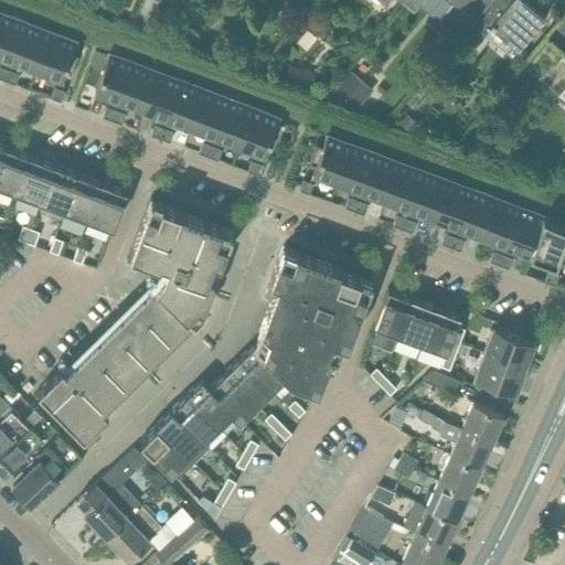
[(456,0),(439,20),(449,29),(459,38),(461,35),(472,22),(487,4),(481,0),(456,0)]
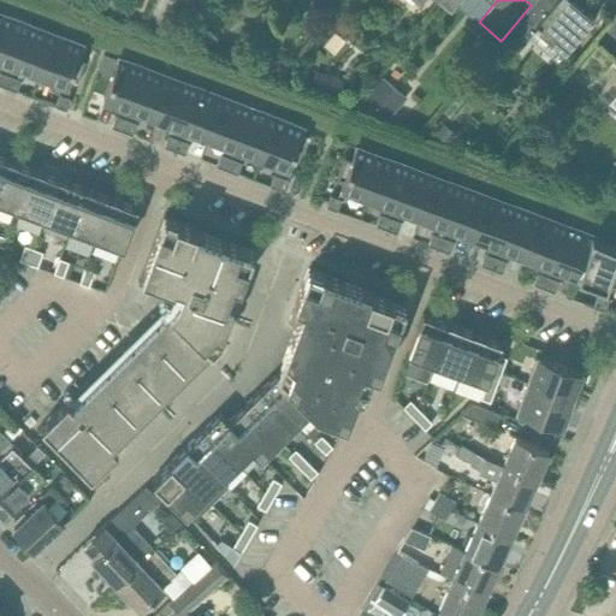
[(515,24),(503,39),(519,52),(529,37),(531,37),(538,30),(564,53),(594,18),(573,0),(534,0),(531,5),(515,24)]
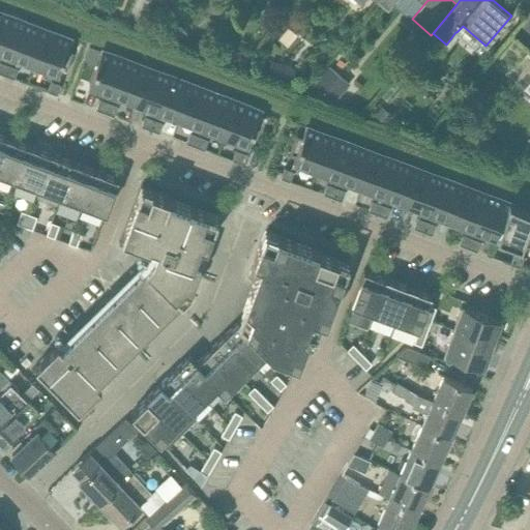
[(0,20),(0,50),(13,55),(26,22),(3,13),(0,20)]
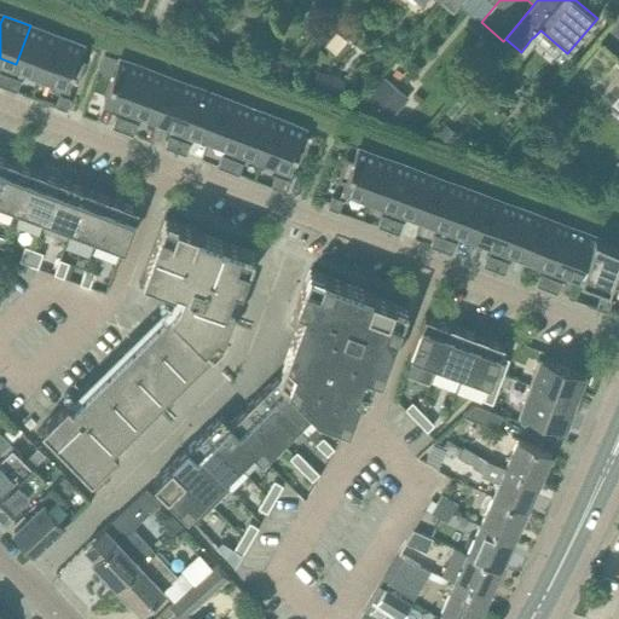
[(16,64),(41,74),(57,35),(30,25),(16,64)]
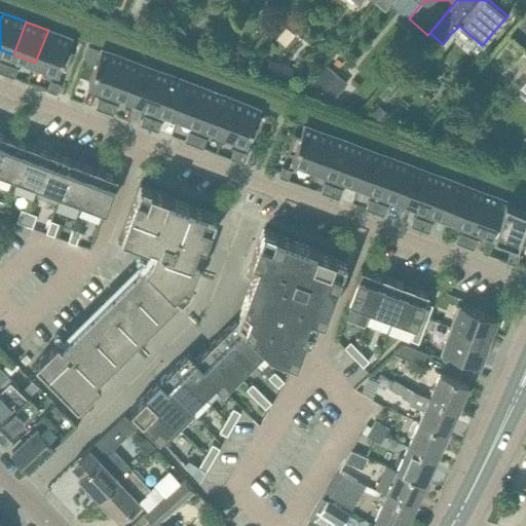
[(48,30),(35,63),(59,72),(61,67),(67,69),(73,50),(68,48),(71,38),(48,30)]
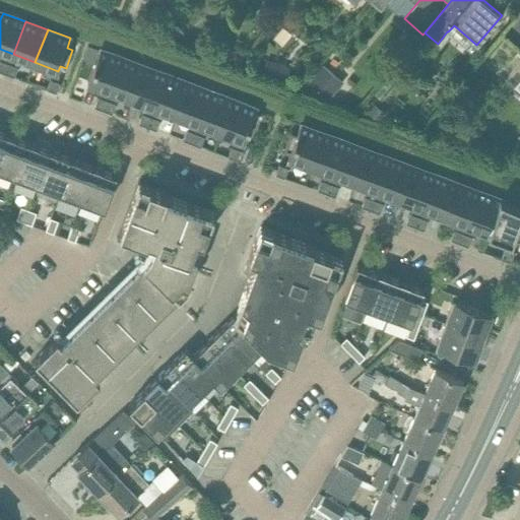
[(88,46),(82,61),(93,65),(87,82),(111,90),(123,58),(101,49),(100,51),(88,46)]
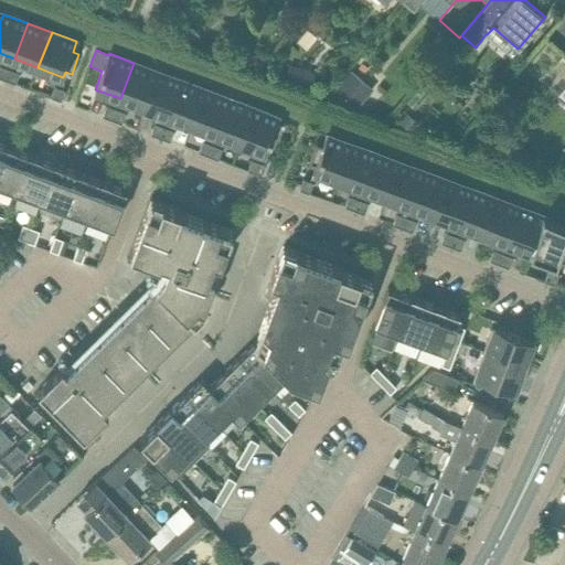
[(120,98),(145,107),(158,72),(134,63),(120,98)]
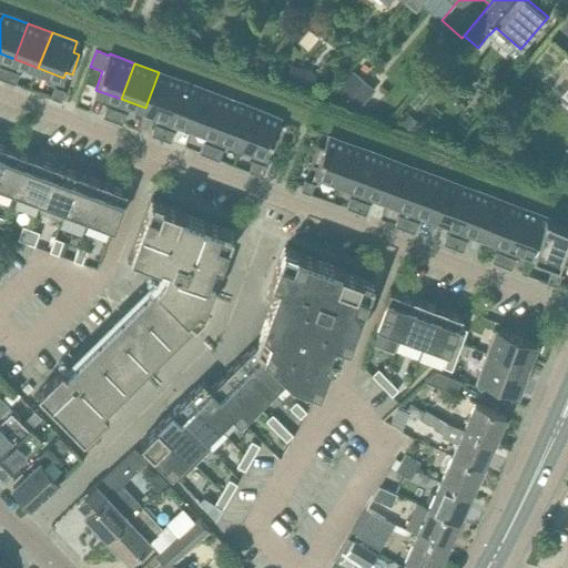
[(0,66),(0,78),(6,80),(10,70),(0,66)]
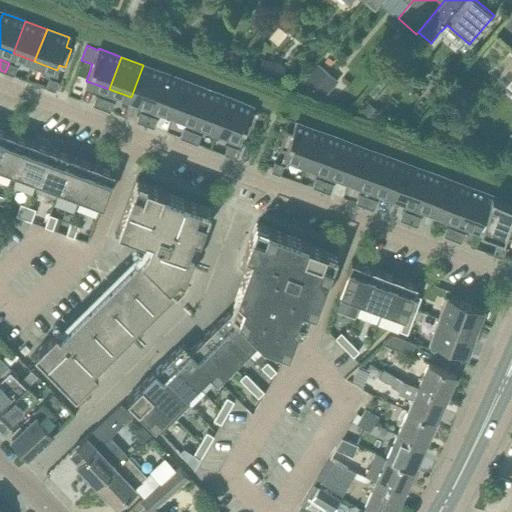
[(9,63),(5,72),(14,76),(18,66),(9,63)]
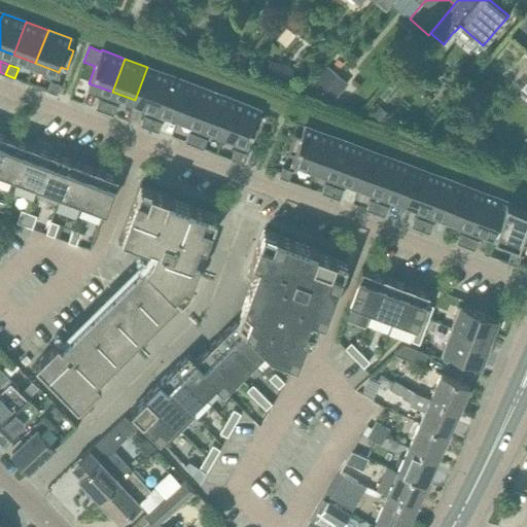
[(135,100),(157,109),(170,75),(147,67),(135,100)]
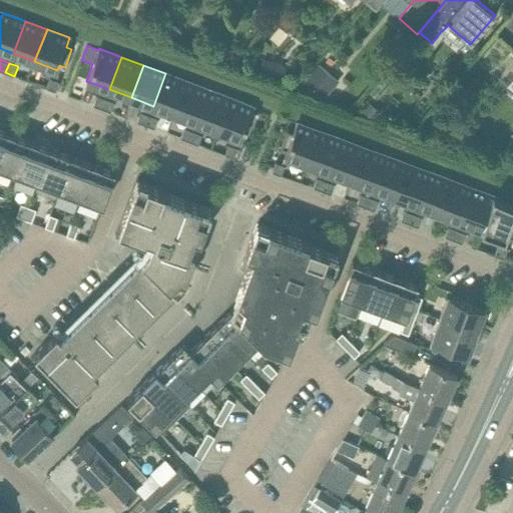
[(153,106),(175,114),(187,81),(165,73),(153,106)]
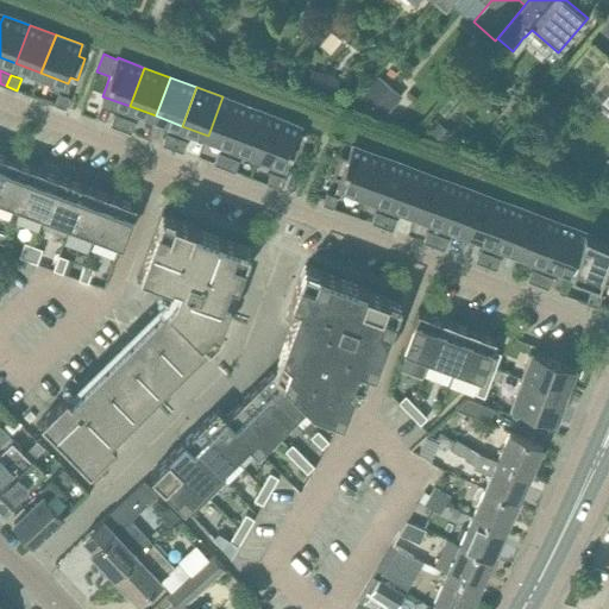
[(55,105),(66,108),(70,98),(60,93),(55,105)]
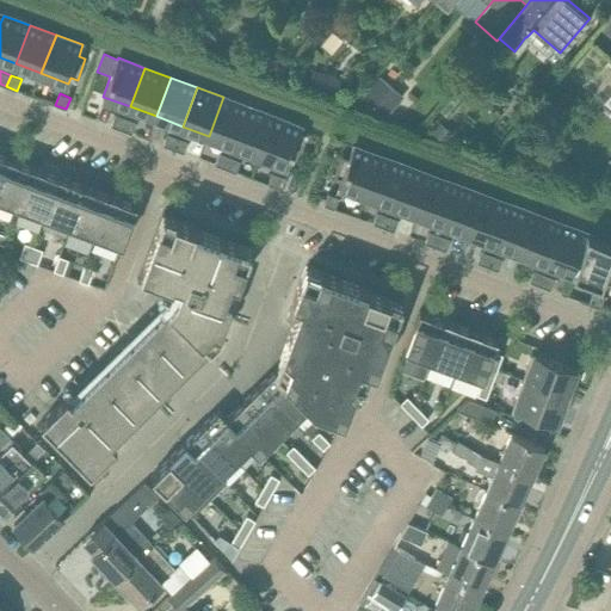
[(209,136),(235,146),(250,106),(223,97),(209,136)]
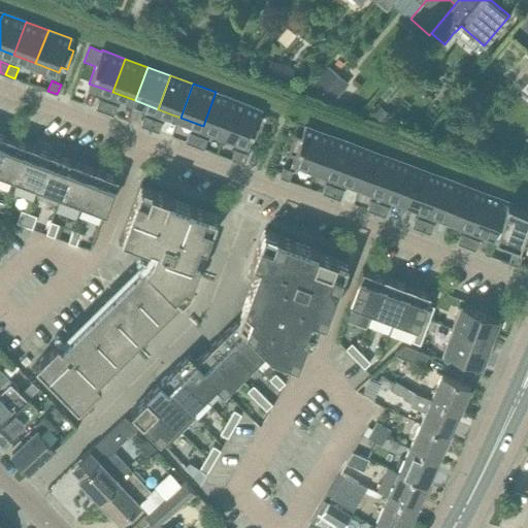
[(203,126),(225,134),(237,101),(216,92),(203,126)]
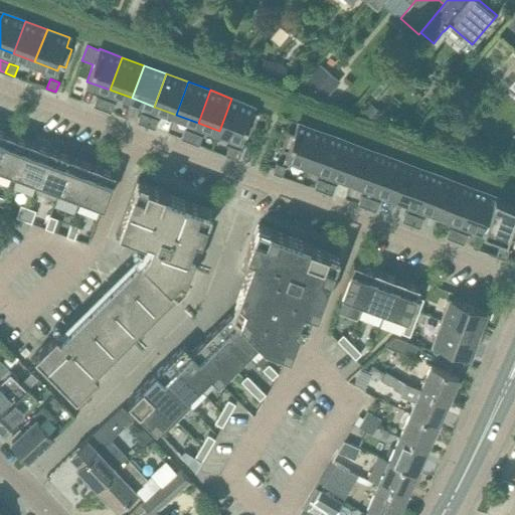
[(94,106),(103,109),(106,100),(98,96),(94,106)]
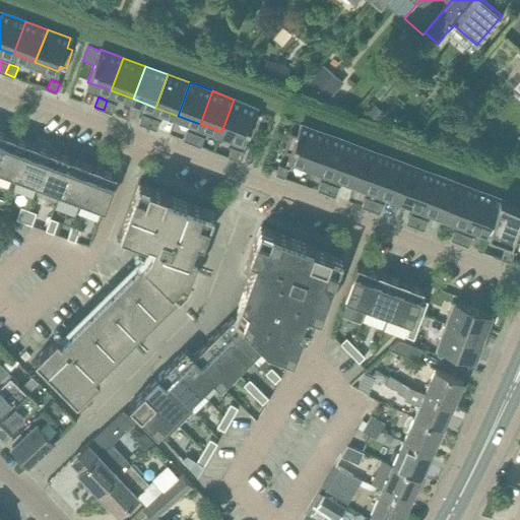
[(234,100),(221,132),(245,141),(257,108),(234,100)]
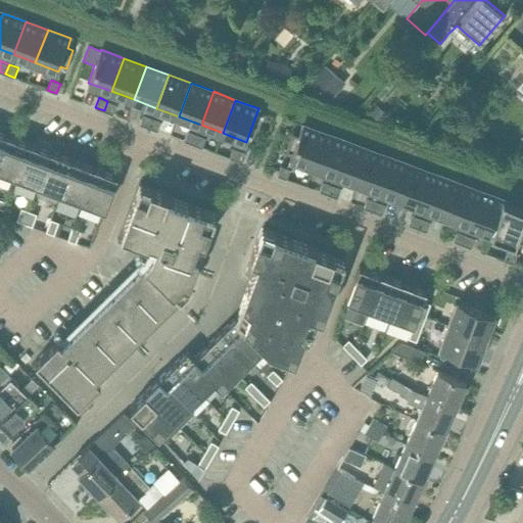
[(107,101),(104,110),(112,114),(116,104),(107,101)]
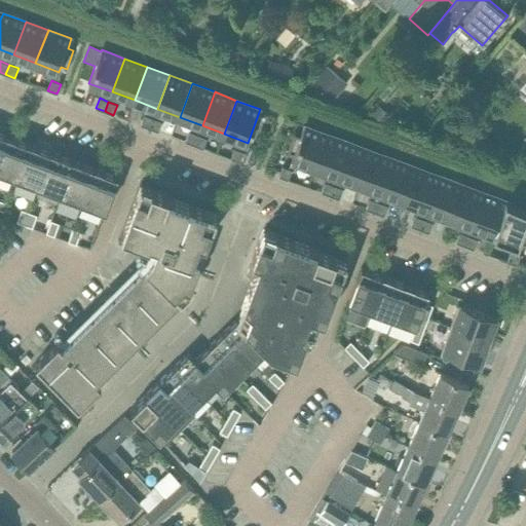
[(141,124),(149,127),(153,118),(144,114),(141,124)]
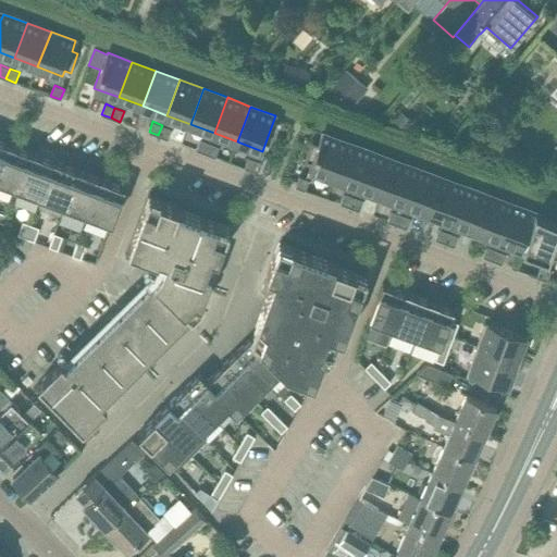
[(162,125),(158,135),(168,139),(172,128),(162,125)]
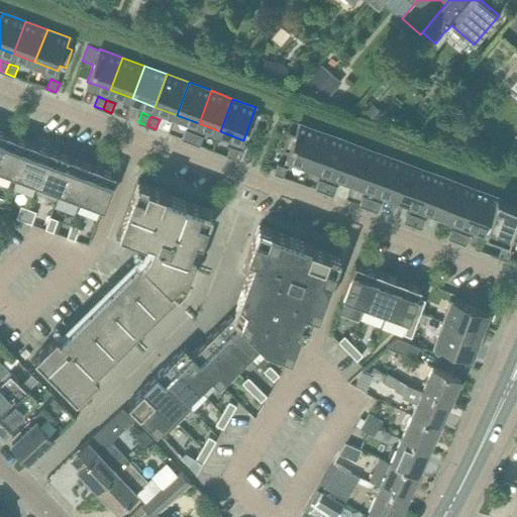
[(287,157),(310,165),(322,132),(299,123),(295,133),(290,131),(283,148),(289,151),(287,157)]
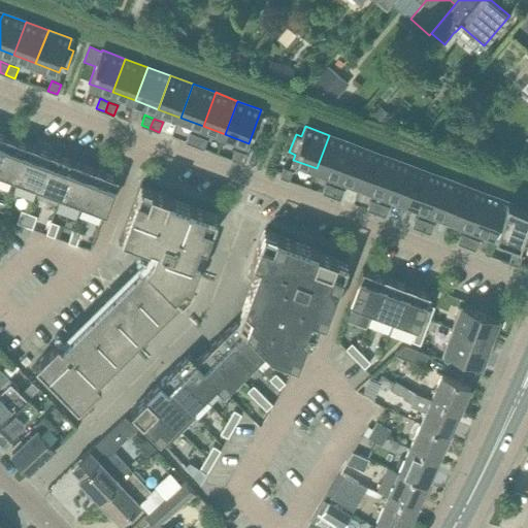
[(186,141),(195,145),(199,135),(190,132),(186,141)]
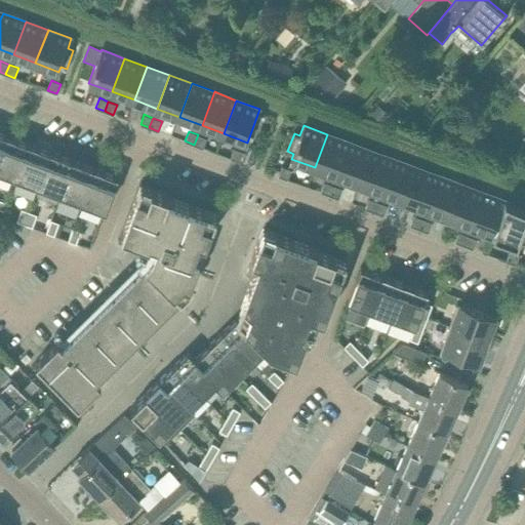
[(198,134),(194,145),(203,148),(206,137),(198,134)]
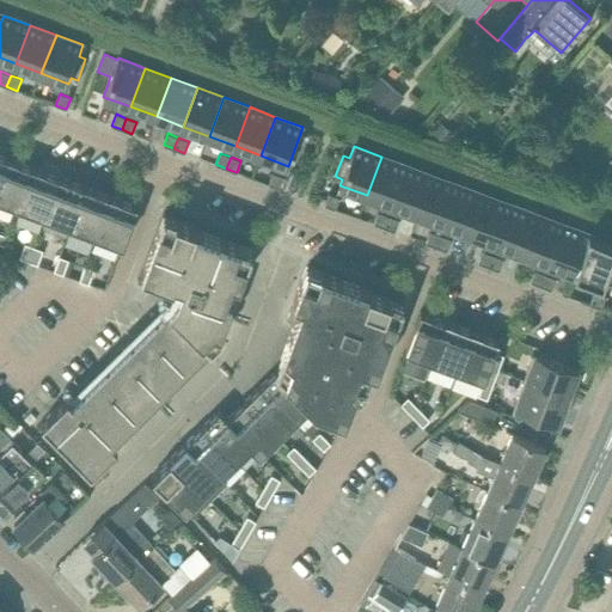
[(367,195),(392,204),(407,166),(381,157),(367,195)]
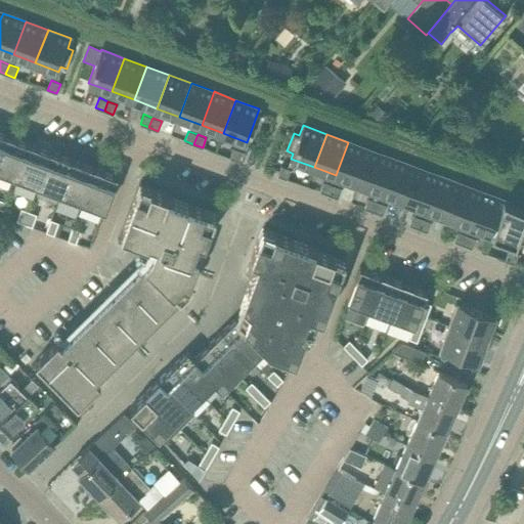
[(7,135),(0,154),(0,176),(14,182),(29,143),(7,135)]
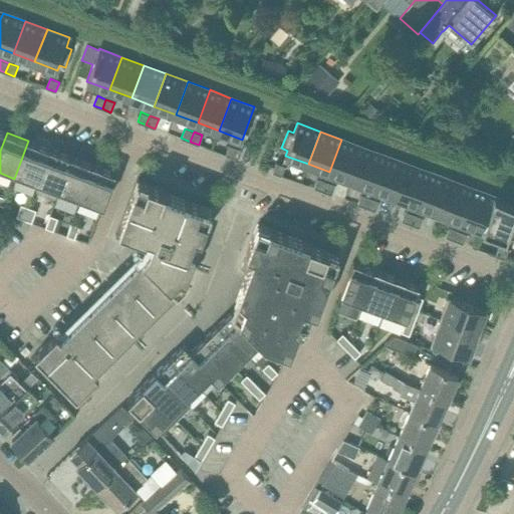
[(329,172),(351,181),(363,148),(341,140),(329,172)]
